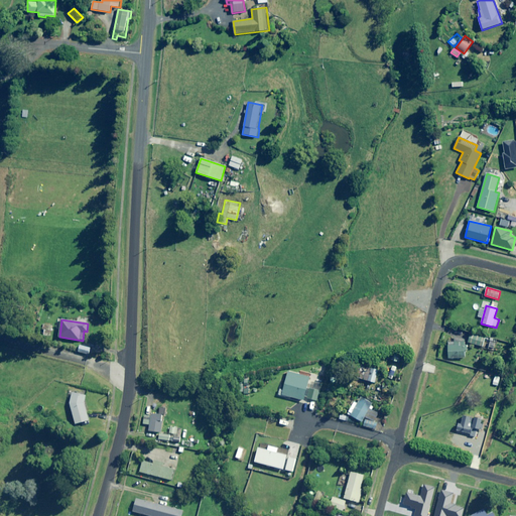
[(455,334),(455,343),(448,343),(448,357),(465,357),(465,351),(468,351),(468,346),(465,346),(465,343),(465,334),(455,334)]
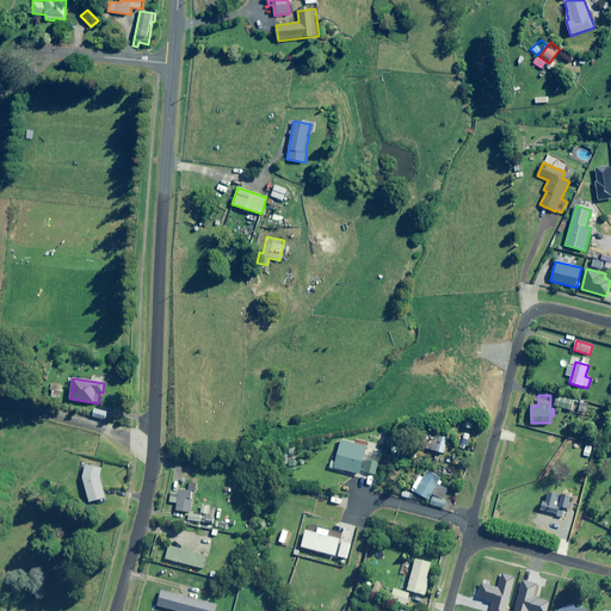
[(554,406),(569,409),(569,413),(586,418),(590,400),(574,396),(573,401),(556,396),(554,406)]
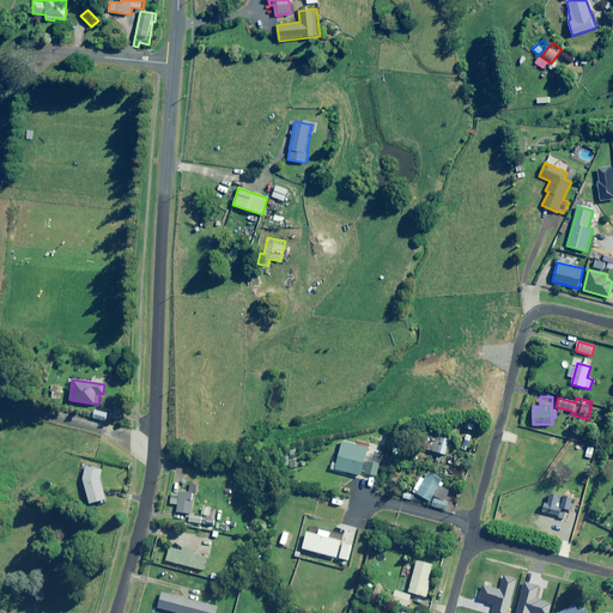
[(109,414),(95,411),(93,418),(107,422),(109,414)]
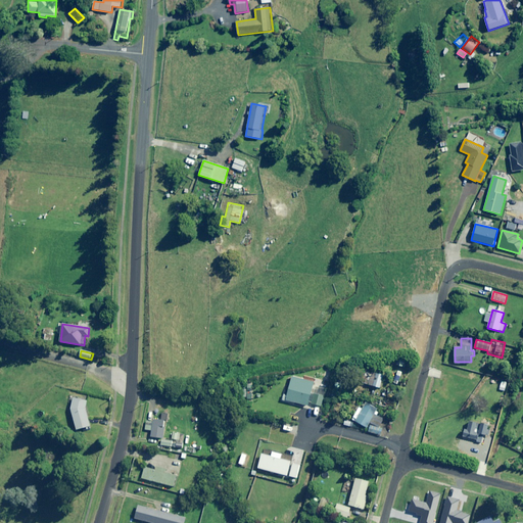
[(405,361),(392,359),(391,364),(403,367),(405,361)]
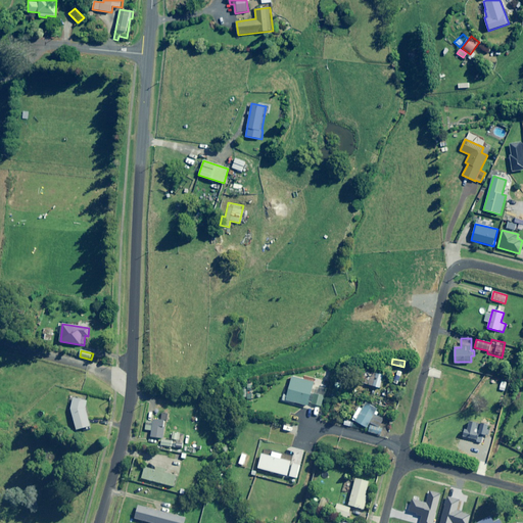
[(383,365),(381,371),(394,374),(396,368),(383,365)]
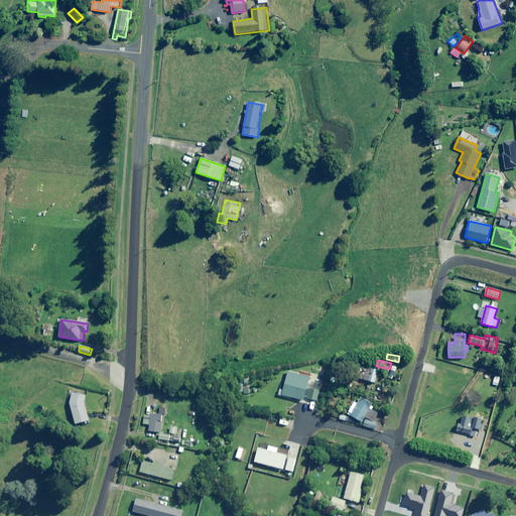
[(378,370),(363,366),(360,379),(375,383),(378,370)]
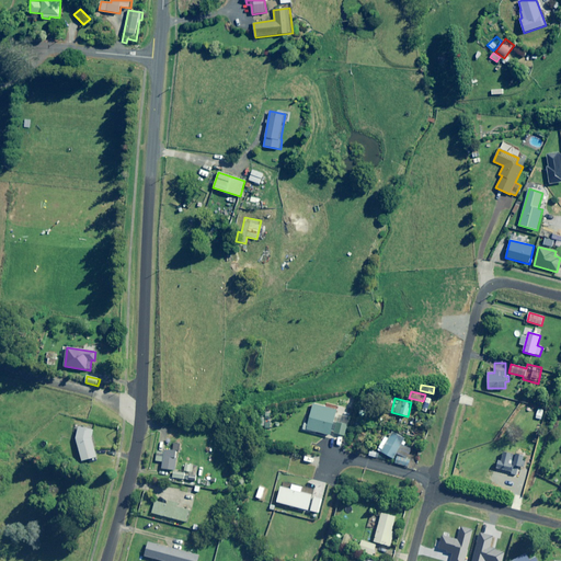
[(302,430),(310,432),(310,434),(329,439),(331,432),(344,436),(348,421),(350,418),(338,414),(339,410),(324,407),(313,403),(308,424),(305,423),(302,430)]
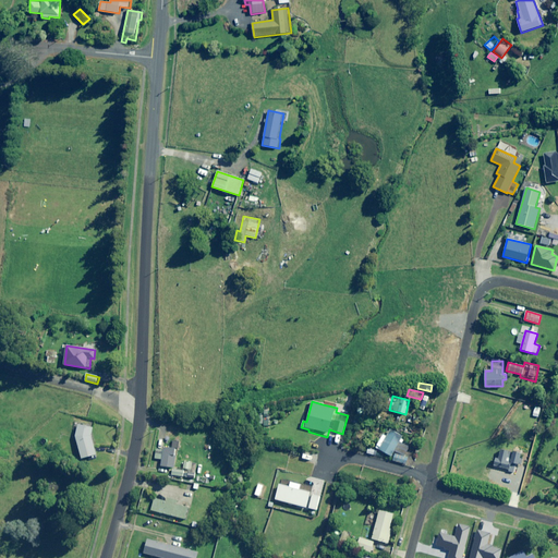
[(75,438),(82,459),(98,455),(93,436),(95,428),(79,425),(75,438)]
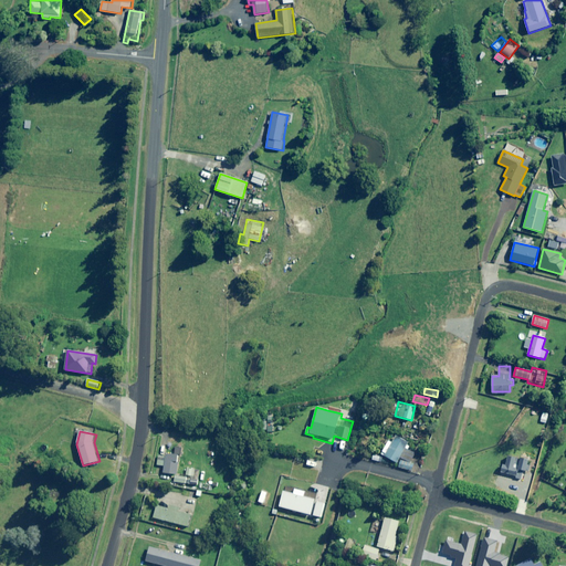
[(388,441),(383,452),(386,454),(385,456),(396,462),(408,442),(396,436),(391,443),(388,441)]
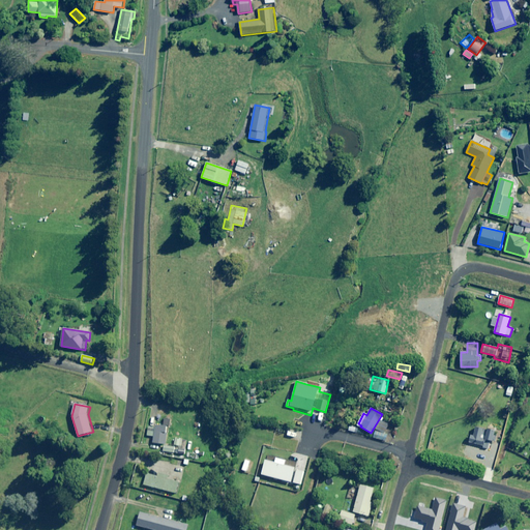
[(491,450),(493,441),(495,442),(497,436),(495,435),(496,429),(489,427),(475,424),(473,435),(471,435),(469,443),(483,446),(482,448),(491,450)]
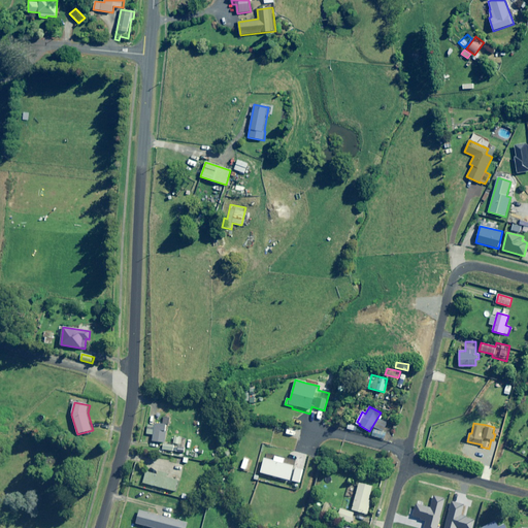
[(167,425),(155,424),(155,426),(147,426),(146,434),(153,435),(153,441),(165,442),(167,425)]
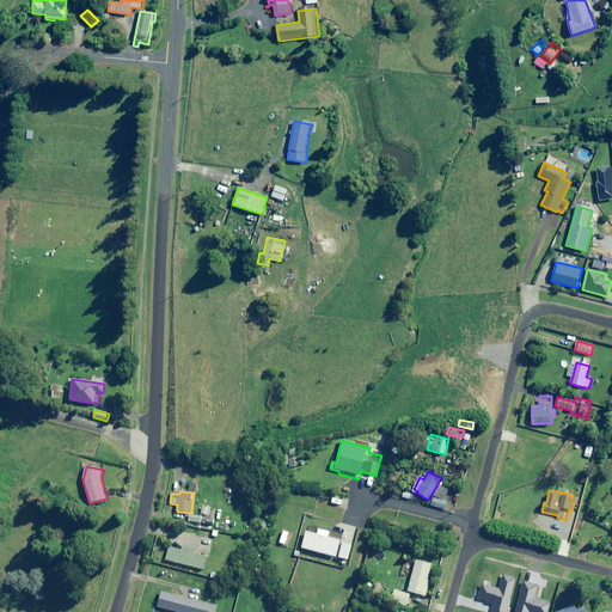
[(446,502),(433,497),(430,506),(444,509),(446,502)]
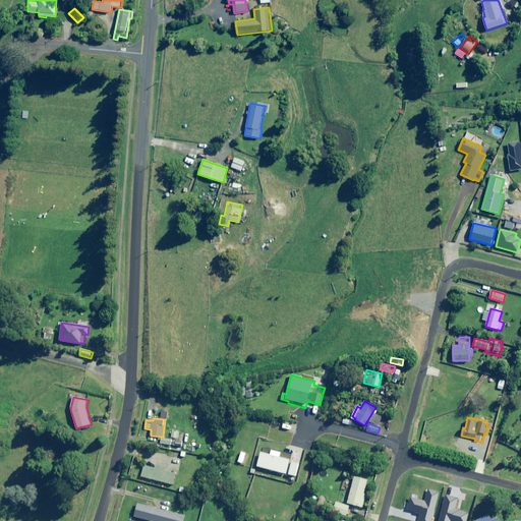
[(498,439),(489,436),(485,450),(494,453),(498,439)]
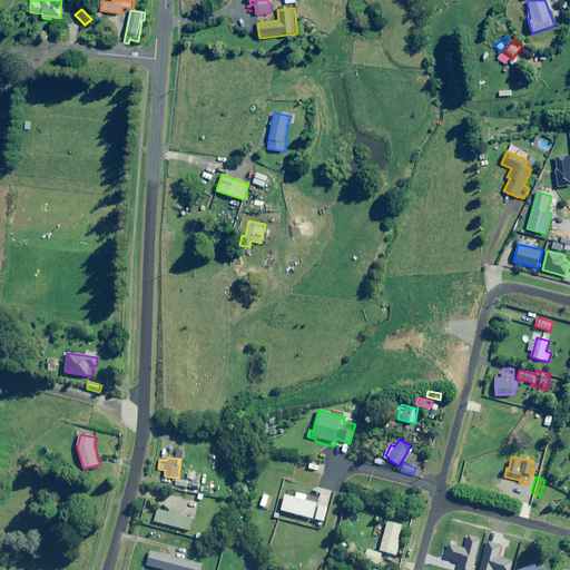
[(169,513),(158,510),(155,522),(189,531),(193,519),(180,516),(182,513),(170,510),(169,513)]
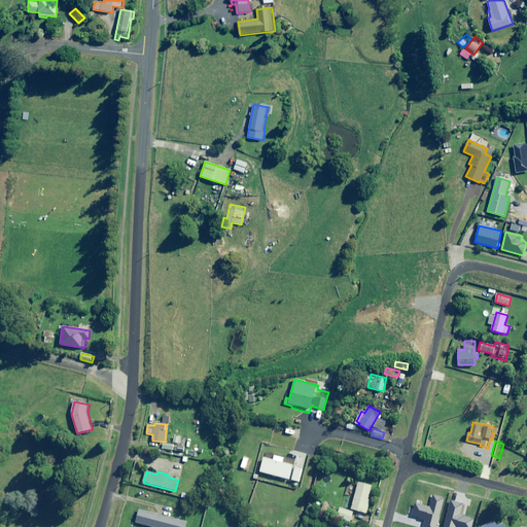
[(372,486),(358,483),(351,508),(366,514),(370,500),(369,499),(372,486)]
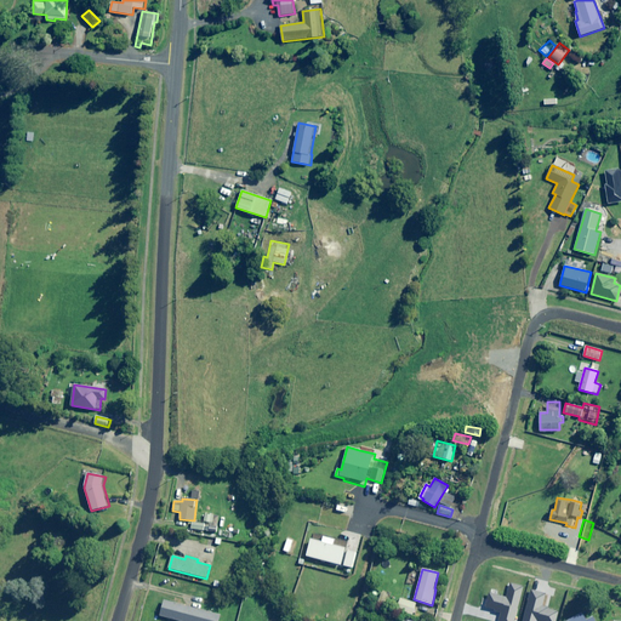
[(388,594),(382,592),(377,602),(383,605),(388,594)]
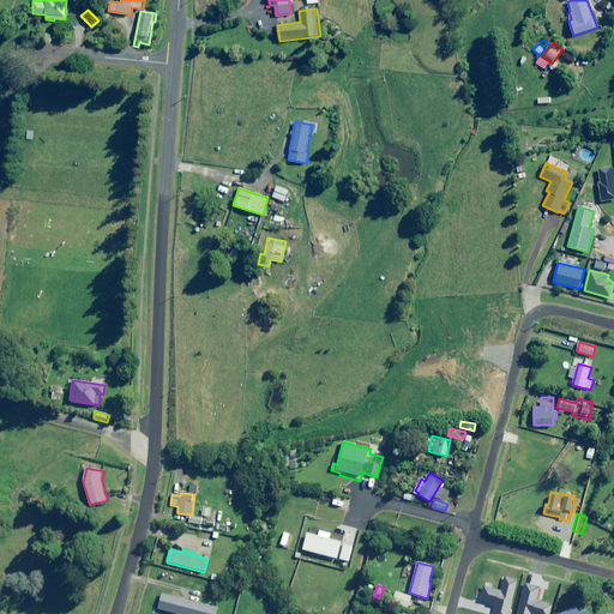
[(524,590),(517,588),(515,596),(507,594),(504,606),(517,611),(524,590)]
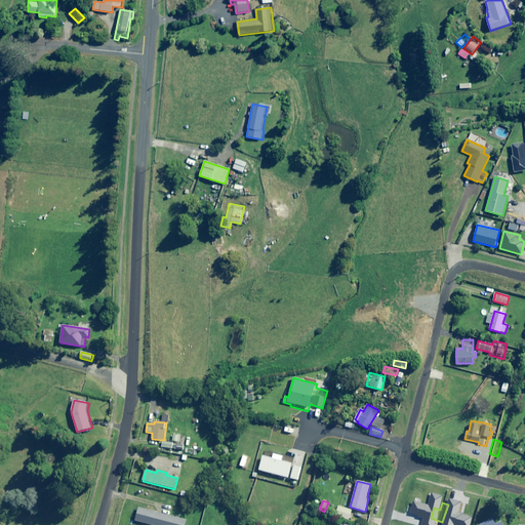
[(352,510),(338,507),(335,516),(349,520),(352,510)]
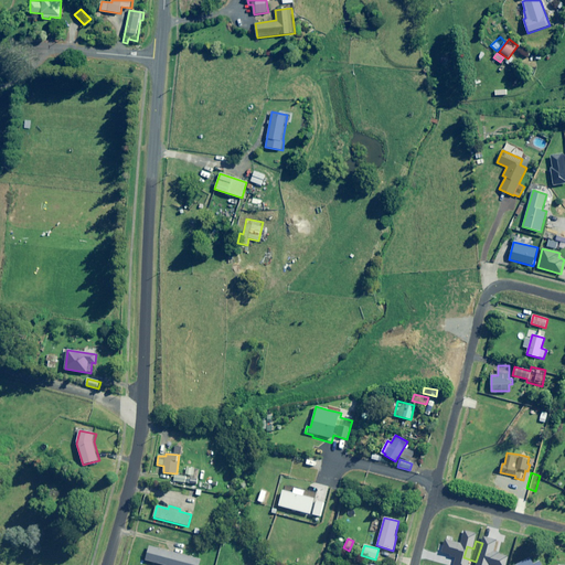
[(200,564),(201,560),(149,546),(146,561),(163,564),(200,564)]
